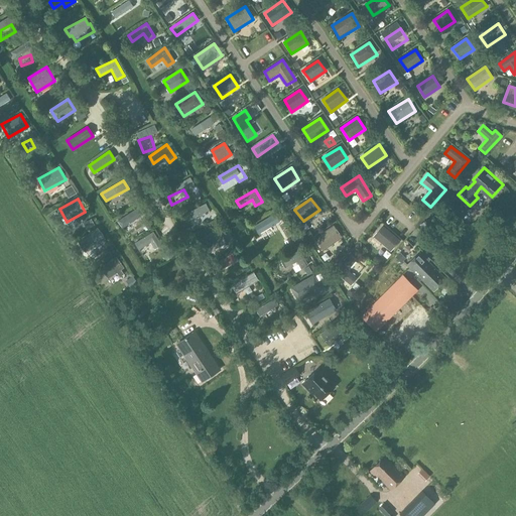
[(455,208),(468,213),(471,208),(458,202),(455,208)]
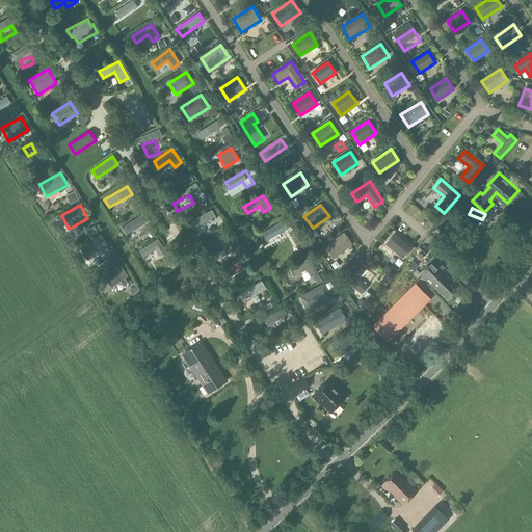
[(137,220),(123,239),(132,245),(147,227),(137,220)]
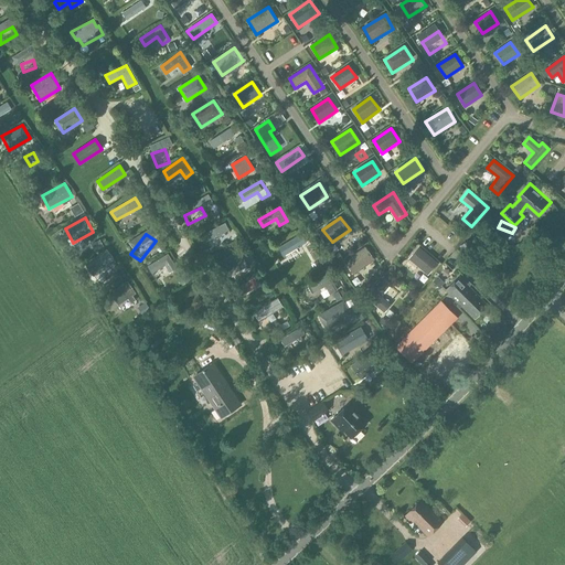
[(301,235),(278,249),(284,258),(307,244),(301,235)]
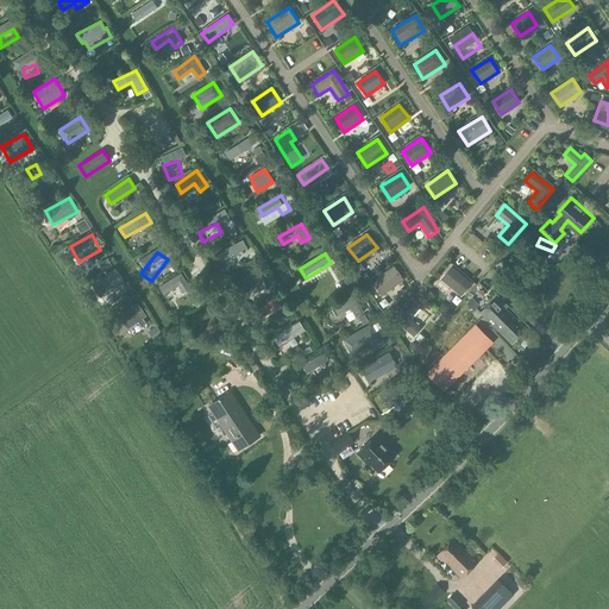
[(394,267),(371,283),(382,296),(405,281),(394,267)]
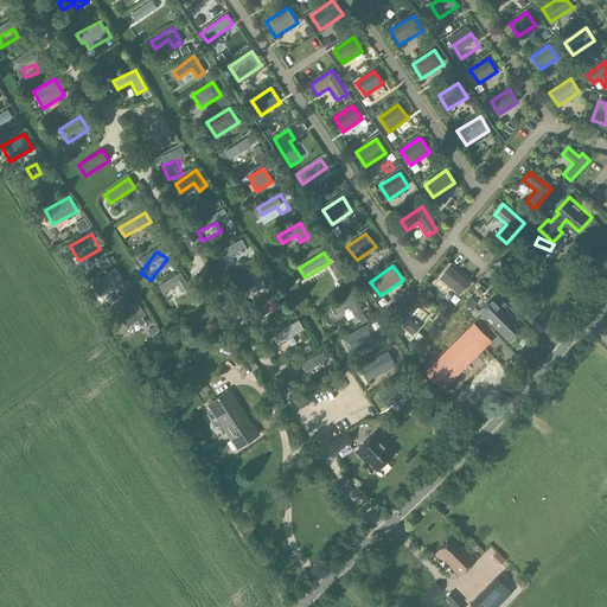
[(439,279),(460,296),(471,283),(451,266),(439,279)]
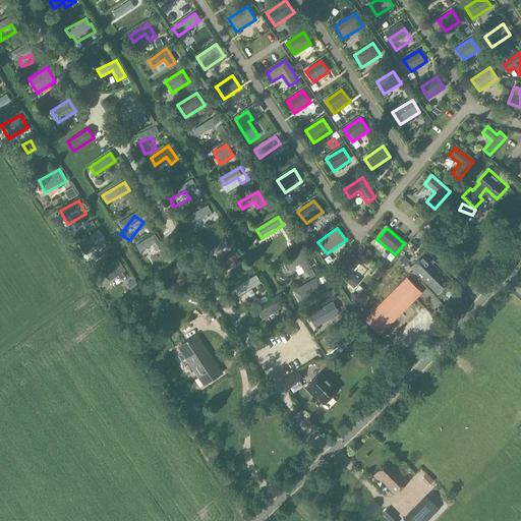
[(87,254),(106,242),(99,230),(78,242),(87,254)]
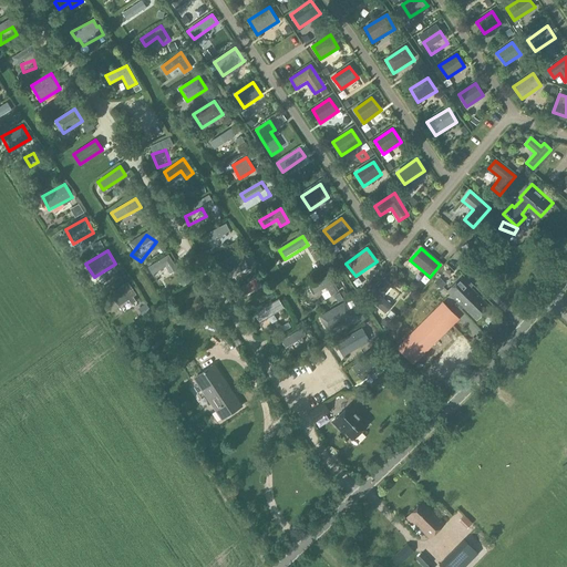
[(224,261),(232,276),(248,267),(239,251),(224,261)]
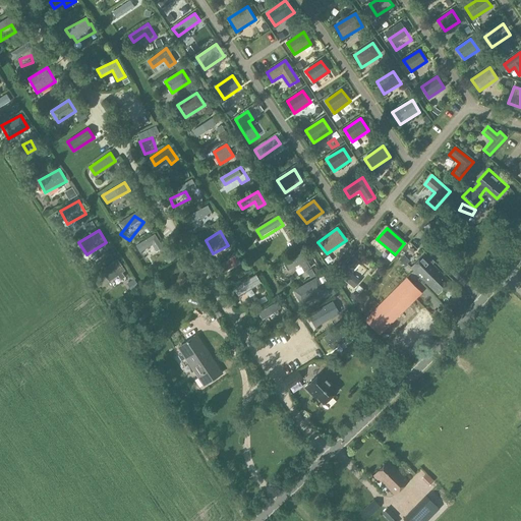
[(156,251),(163,247),(155,234),(135,245),(139,252),(153,245),(156,251)]
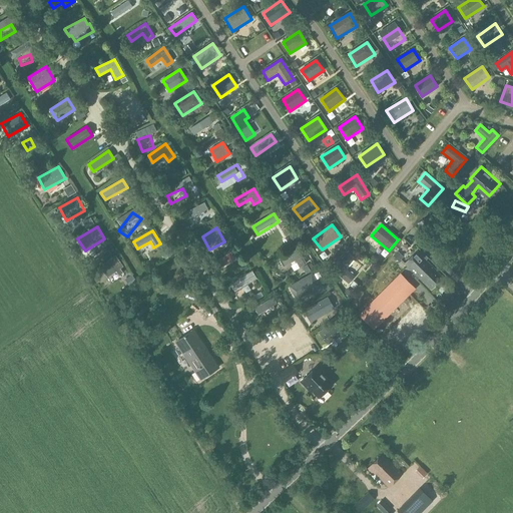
[(280,259),(284,266),(296,260),(300,267),(307,264),(299,248),(280,259)]
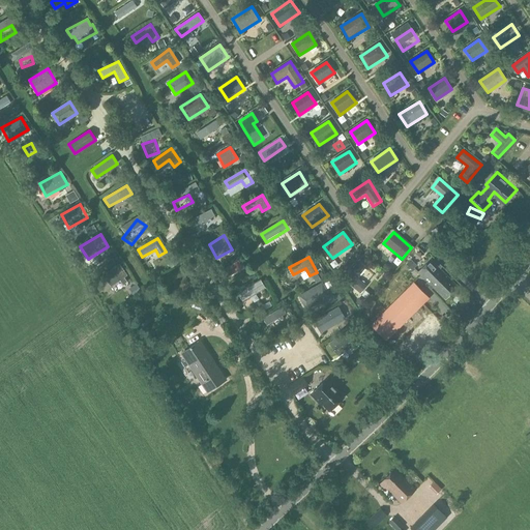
[(445,299),(458,287),(431,260),(418,272),(445,299)]
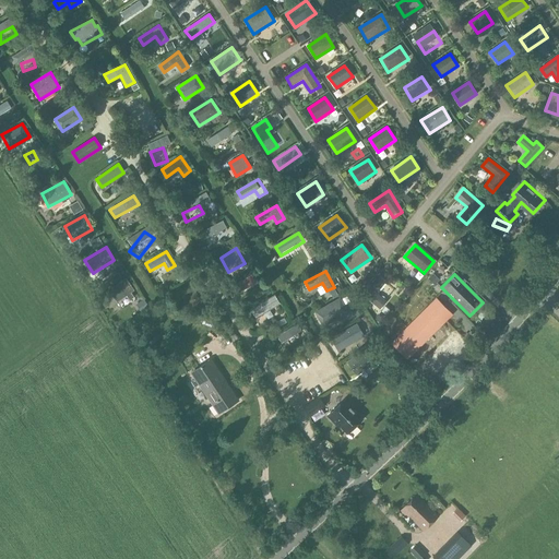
[(363,295),(381,310),(388,302),(379,296),(379,292),(387,282),(379,275),(363,295)]
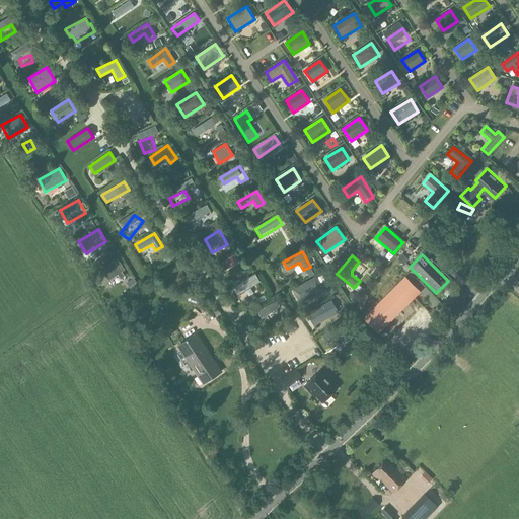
[(234,256),(211,270),(215,277),(238,265),(234,256)]
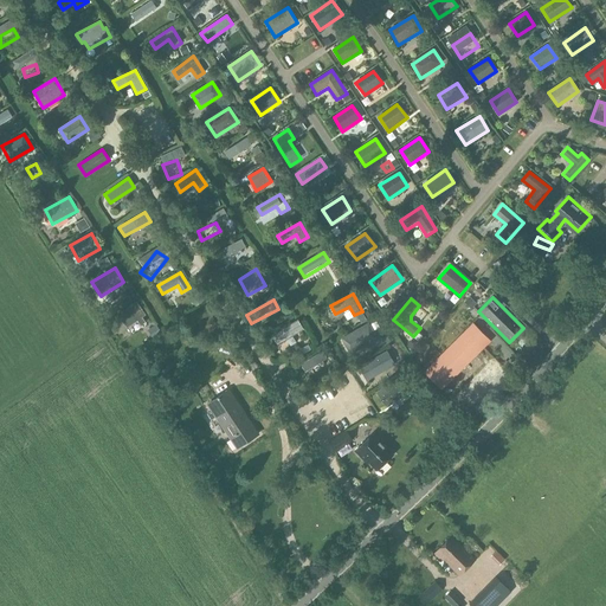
[(143,317),(146,315),(136,302),(117,315),(127,328),(137,321),(141,326),(146,322),(143,317)]
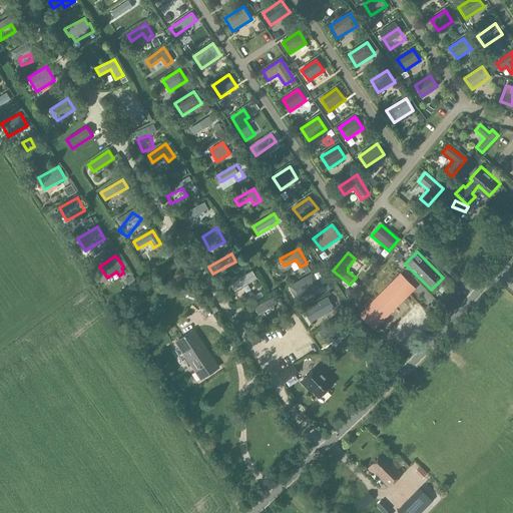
[(234,292),(257,279),(252,272),(230,285),(234,292)]
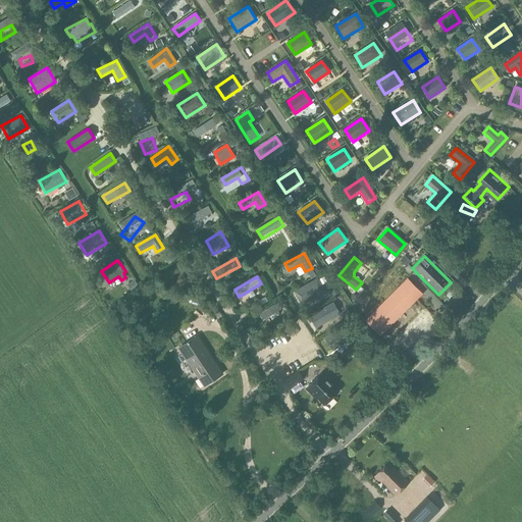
[(302,306),(325,293),(317,278),(294,292),(302,306)]
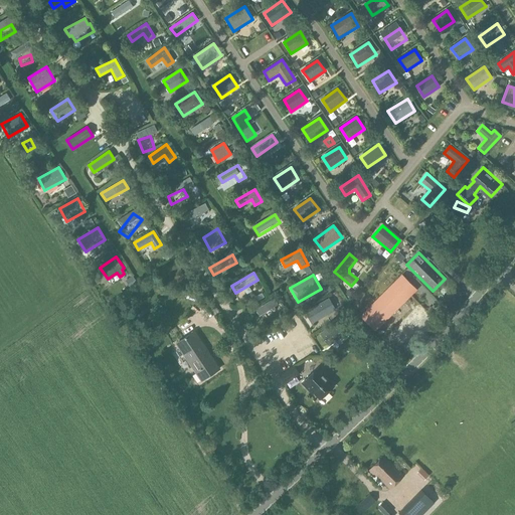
[(376,331),(417,290),(401,275),(360,316),(376,331)]
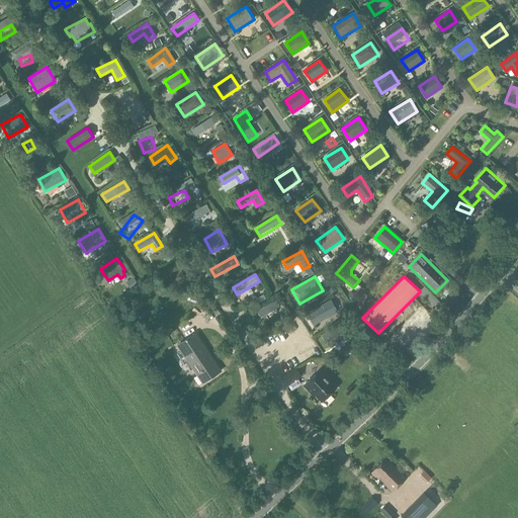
[(314,326),(338,312),(331,299),(307,314),(314,326)]
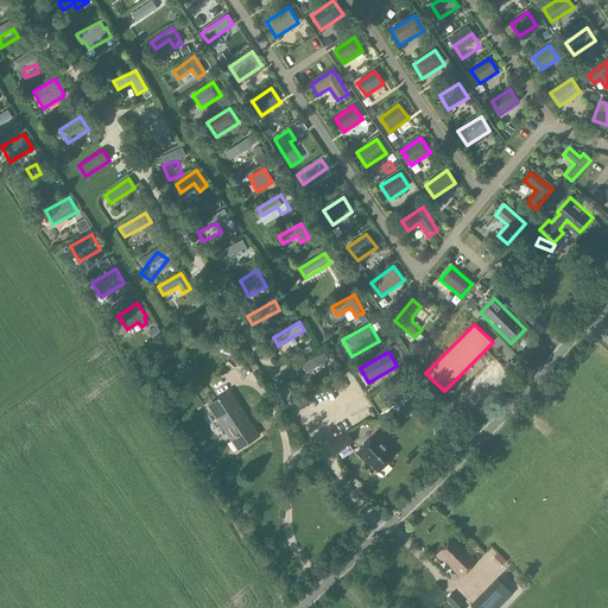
[(298,373),(304,382),(324,371),(318,361),(298,373)]
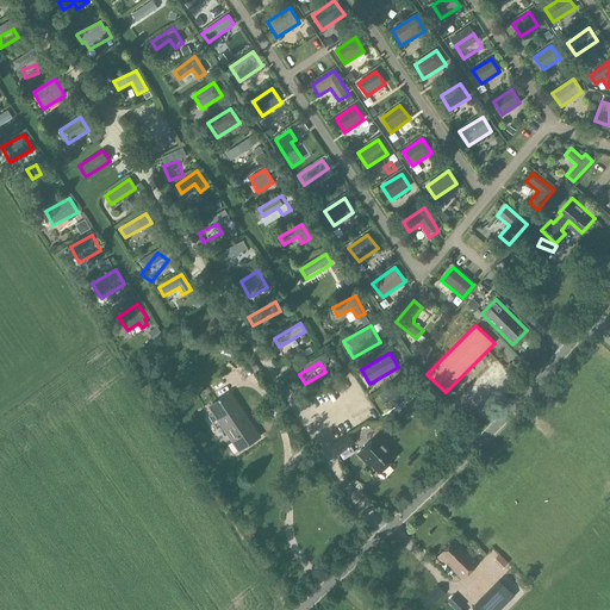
[(380,394),(390,410),(410,397),(400,381),(380,394)]
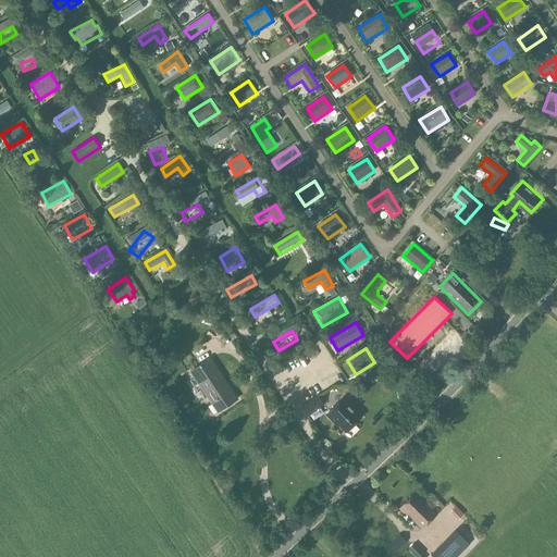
[(218,412),(237,399),(210,359),(192,371),(218,412)]
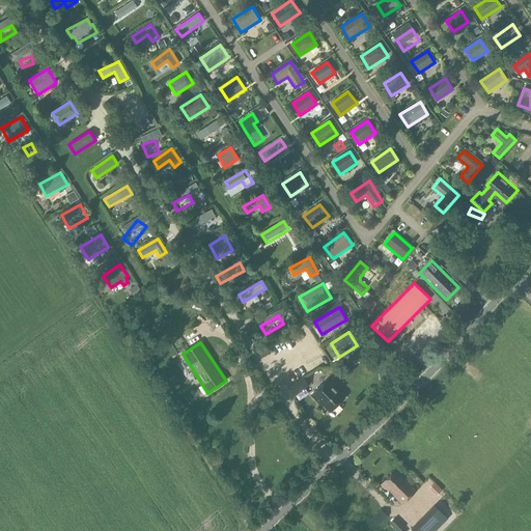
[(406,362),(417,353),(410,343),(398,353),(406,362)]
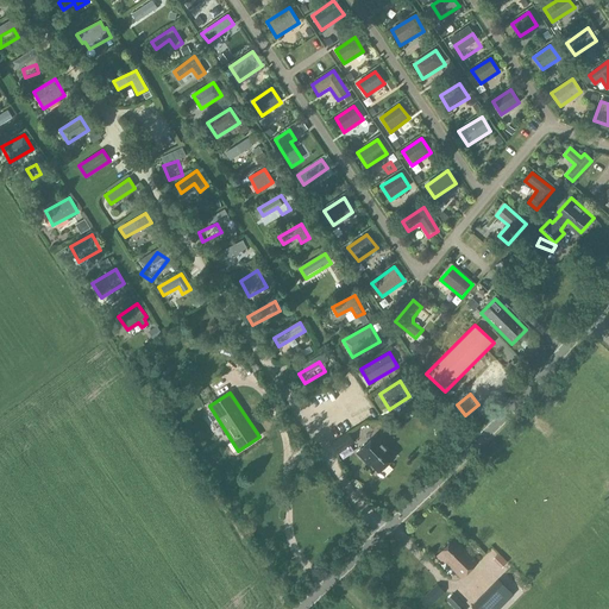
[(331,443),(337,453),(356,441),(349,432),(331,443)]
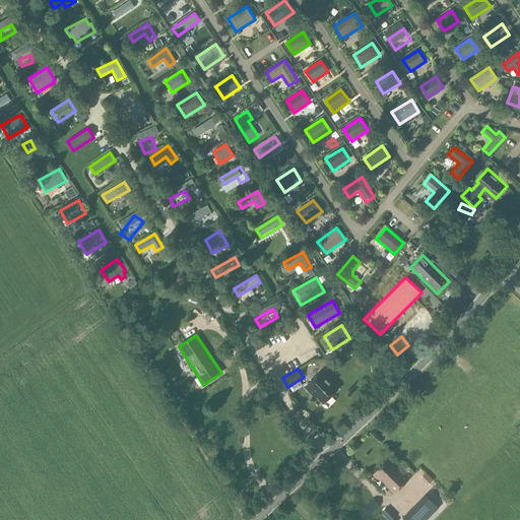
[(337,390),(320,372),(306,386),(312,393),(314,392),(324,402),(337,390)]
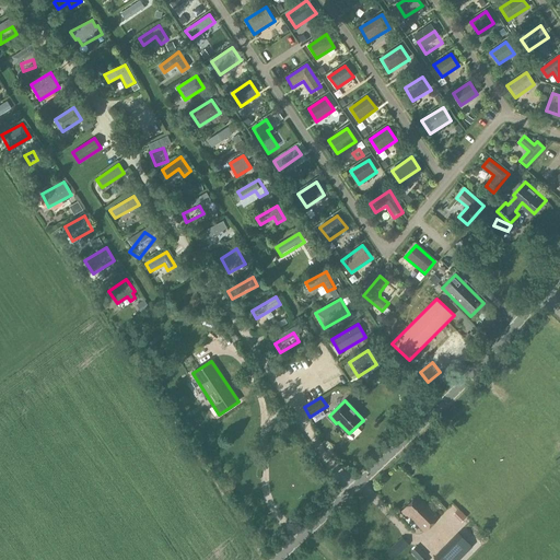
[(439,498),(450,513),(462,504),(451,489),(439,498)]
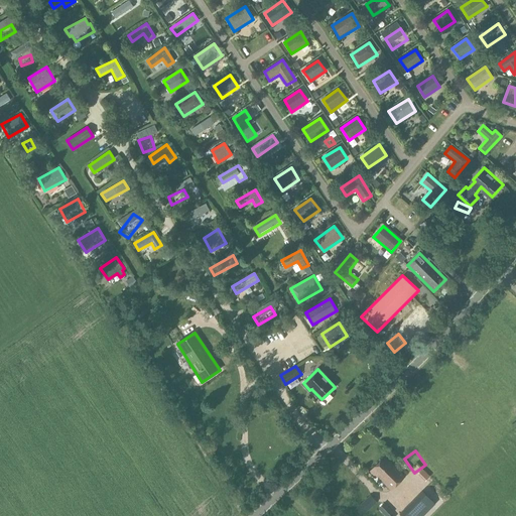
[(391,490),(404,477),(384,457),(369,472),(375,478),(377,476),(391,490)]
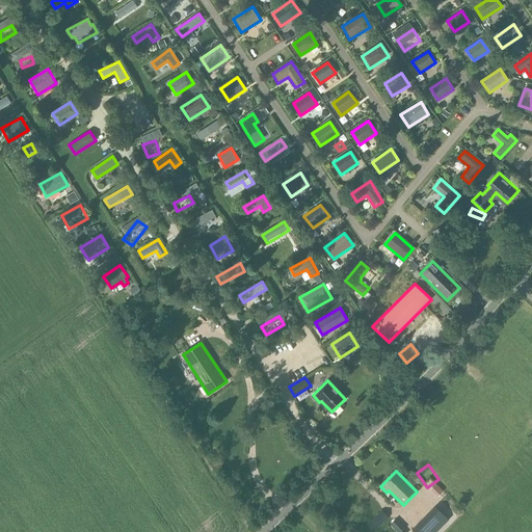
[(500,485),(507,491),(511,486),(504,480),(500,485)]
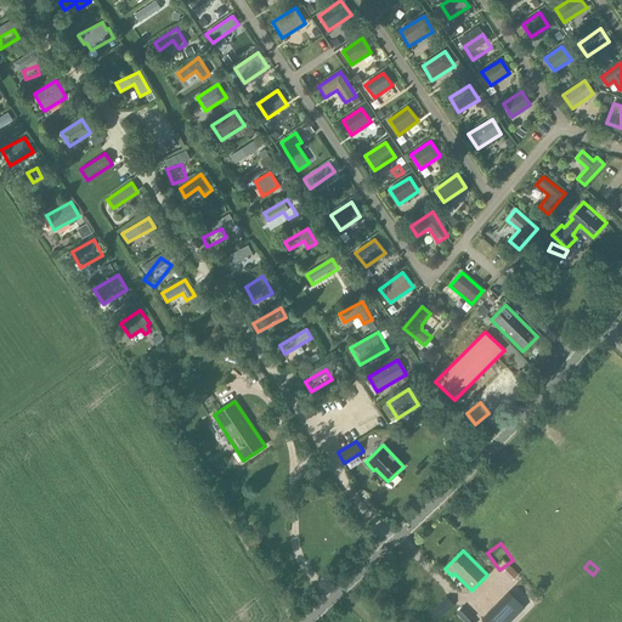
[(509,592),(482,620),(484,621),(509,621),(525,608),(509,592)]
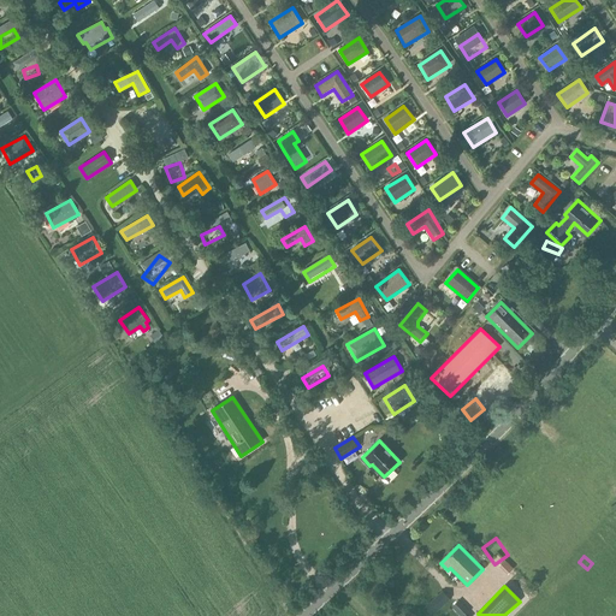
[(424,608),(432,615),(450,599),(442,591),(424,608)]
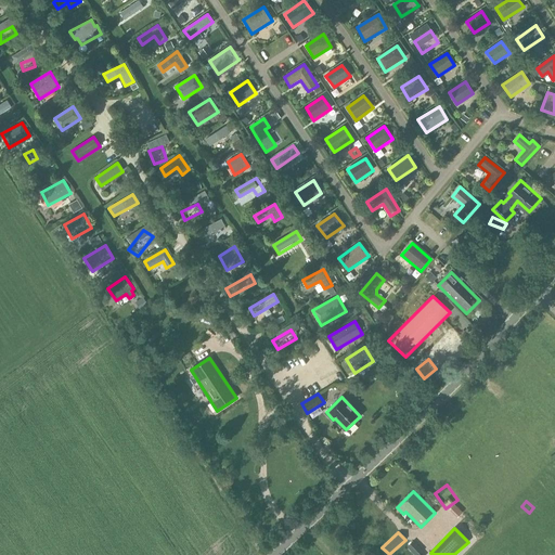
[(414,554),(418,554),(423,551),(413,541),(407,547),(414,554)]
